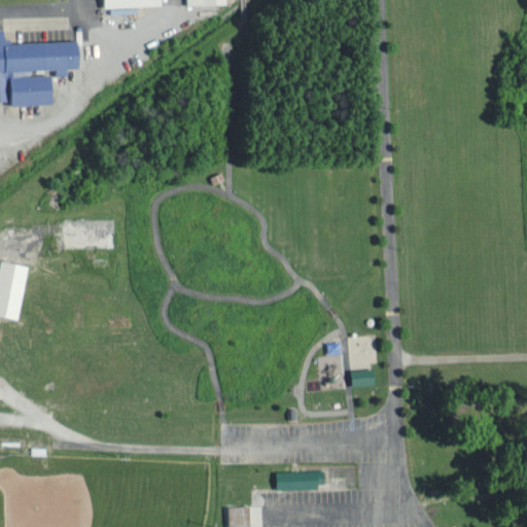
[(0,98),(2,99),(2,104),(48,102),(47,72),(27,73),(27,68),(48,67),(48,74),(60,74),(60,67),(75,66),(74,38),(0,41),(0,98)]
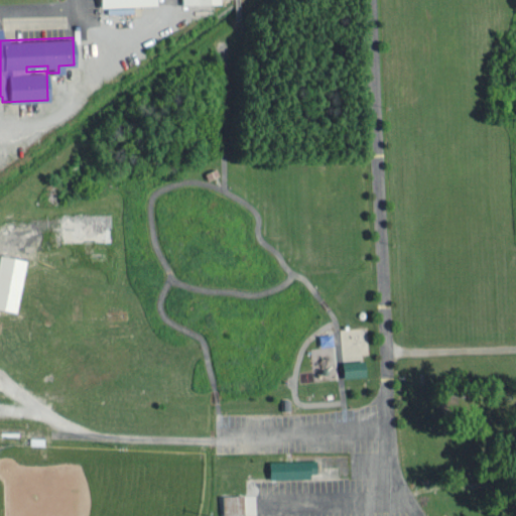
[(319,357),(320,365),(333,364),(332,356),(319,357)]
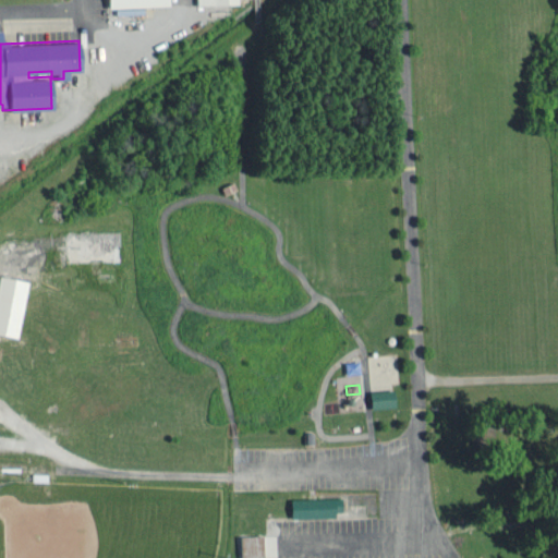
[(389,389),(365,390),(365,408),(389,407),(389,389)]
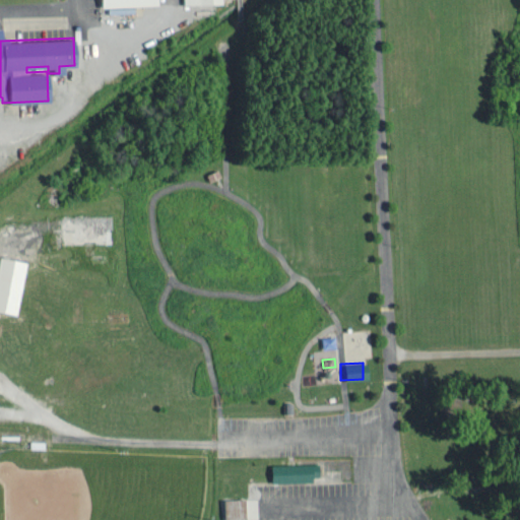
[(265,463),(266,480),(314,479),(313,462),(265,463)]
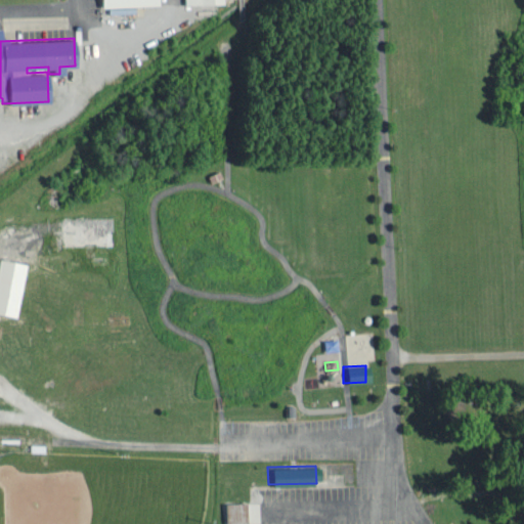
[(221,523),(259,522),(258,500),(221,503),(221,523)]
